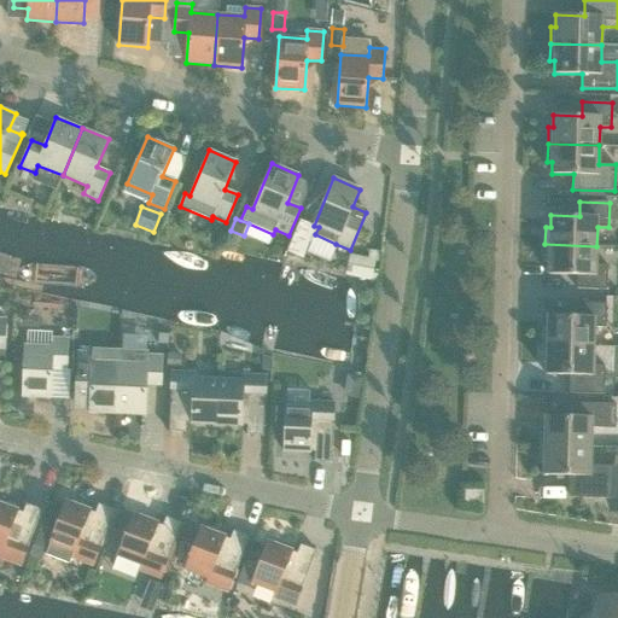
[(596,246),(544,244),(544,262),(549,262),(549,274),(577,275),(577,289),(607,290),(607,264),(596,264),(596,246)]
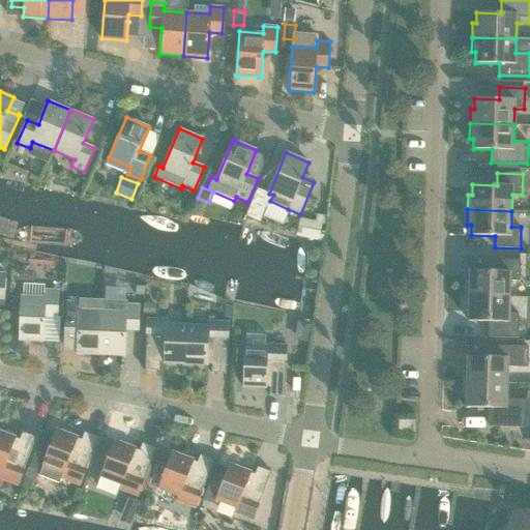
[(466,281),(465,296),(509,297),(509,281),(520,281),(521,260),(495,259),(494,271),(470,270),(470,281),(466,281)]
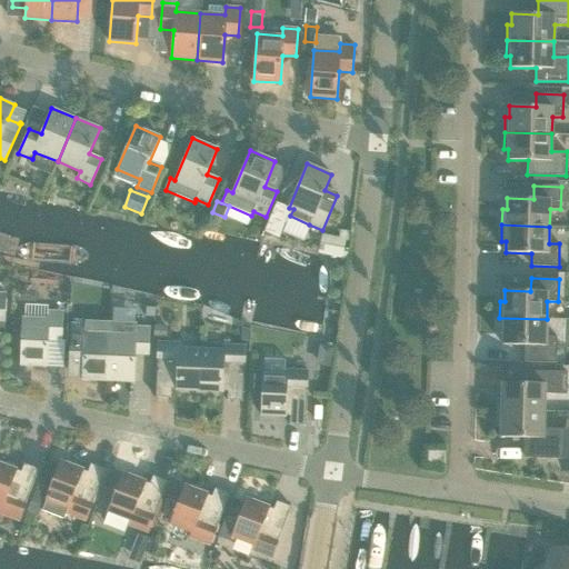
[(152,311),(141,310),(140,323),(151,325),(152,311)]
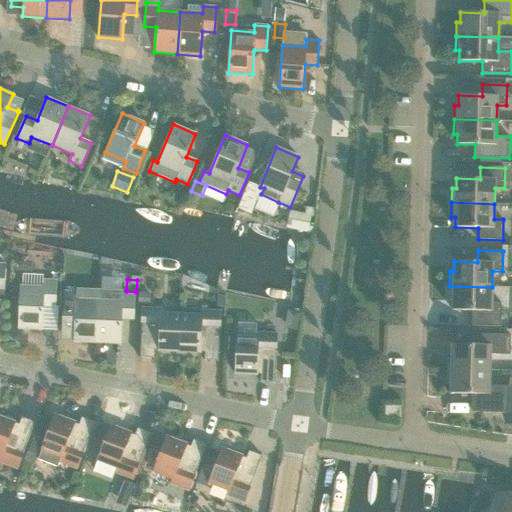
[(56,281),(43,280),(43,287),(20,286),(18,328),(42,330),(43,305),(55,305),(56,281)]
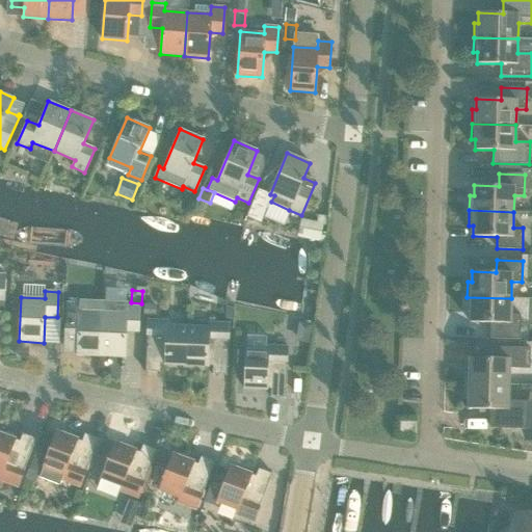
[(511,298),(467,297),(467,312),(471,312),(471,322),(490,323),(490,339),(521,340),(521,315),(511,314),(511,298)]
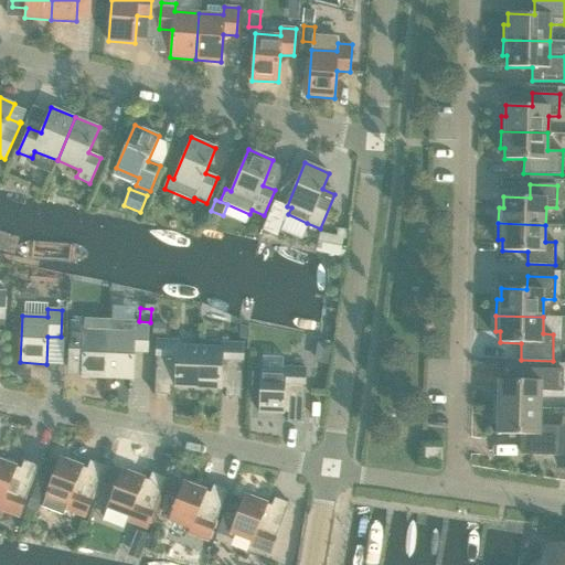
[(82,377),(107,379),(109,319),(84,318),(84,322),(71,321),(70,349),(83,350),(82,377)]
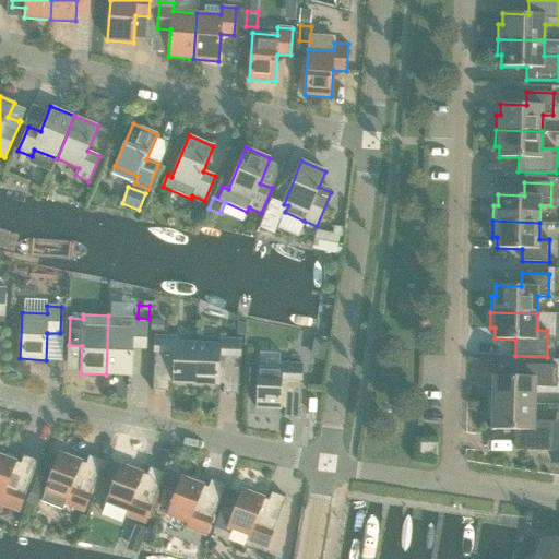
[(108,316),(106,375),(131,376),(132,348),(145,348),(146,322),(133,321),(134,317),(108,316)]
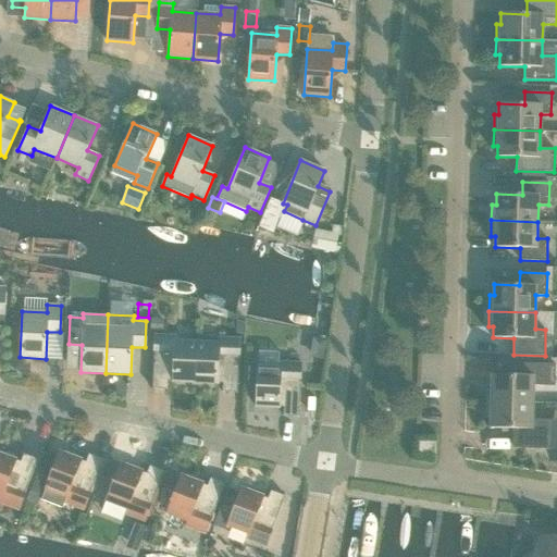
[(163,319),(151,318),(150,331),(163,331),(163,319)]
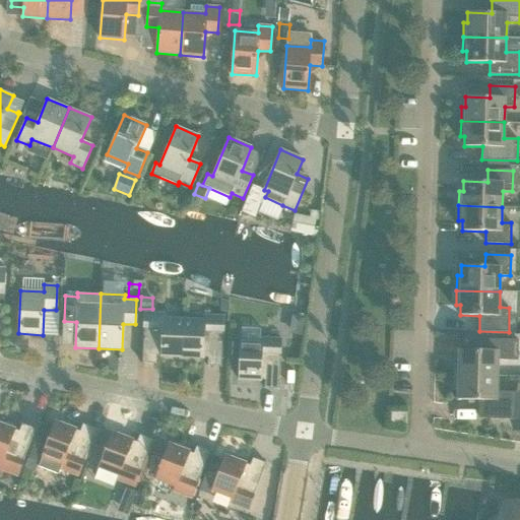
[(161,356),(182,358),(184,319),(165,318),(165,313),(144,313),(142,363),(157,364),(157,353),(161,353),(161,356)]
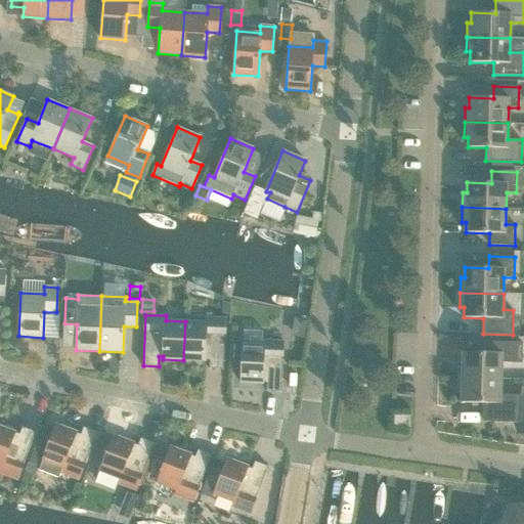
[(185,321),(183,360),(205,361),(205,358),(209,358),(208,368),(223,369),(226,318),(206,317),(205,322),(185,321)]
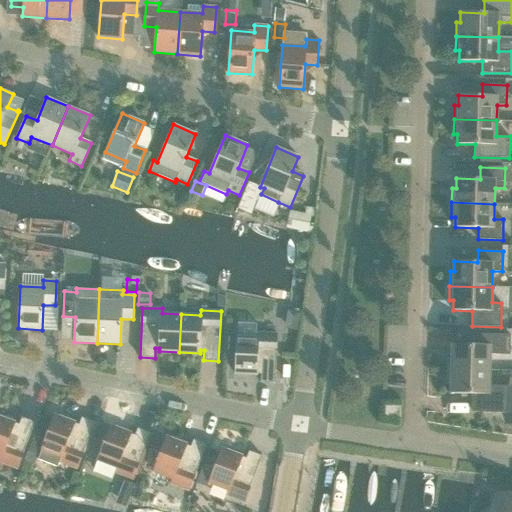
[(235,374),(256,375),(256,372),(260,372),(260,382),(274,383),(277,333),(257,332),(257,337),(236,336),(235,374)]
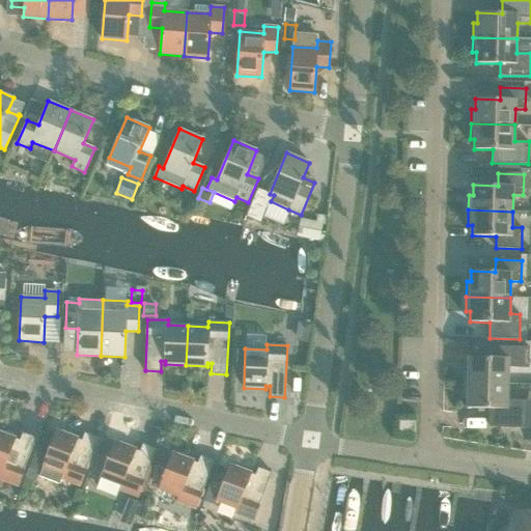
[(529,368),(529,347),(494,346),(493,358),(469,357),(468,368),(464,367),(464,383),(508,384),(508,367),(529,368)]
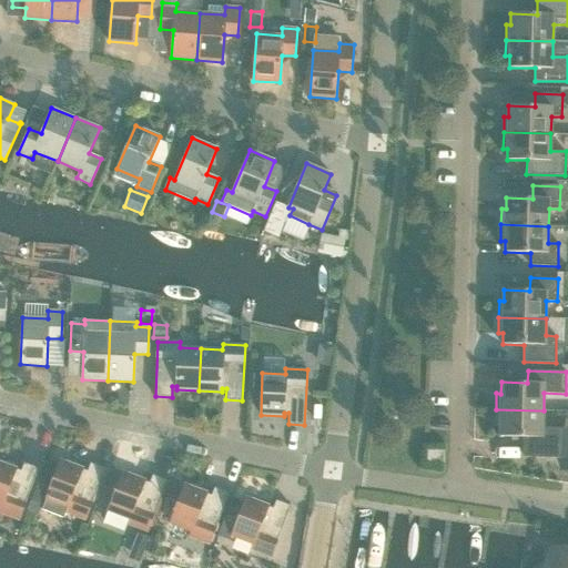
[(567,428),(543,428),(544,411),(496,409),(496,425),(500,425),(499,436),(526,437),(525,457),(563,458),(567,457),(567,428)]
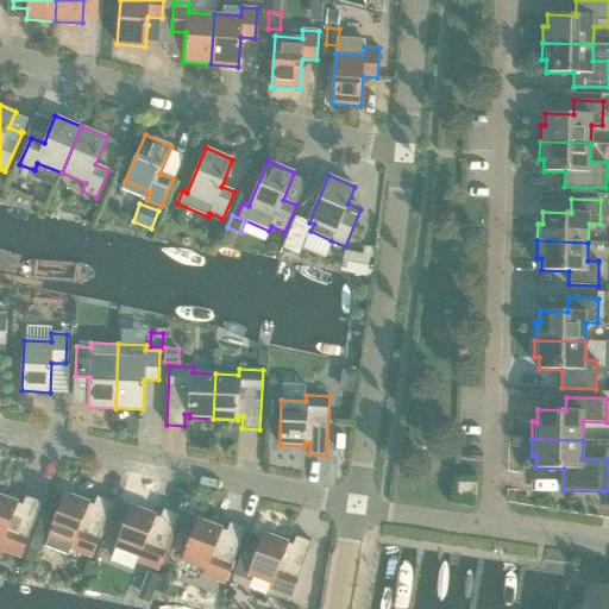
[(476,496),(476,484),(458,483),(458,496),(476,496)]
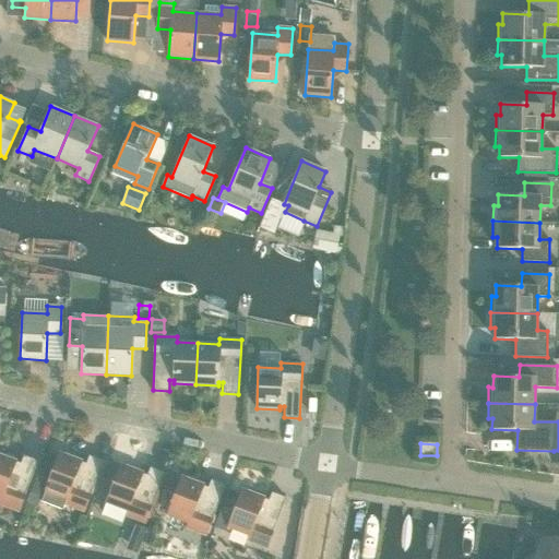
[(104,461),(88,455),(84,465),(80,463),(81,461),(60,452),(45,491),(66,499),(63,503),(84,511),(104,461)]
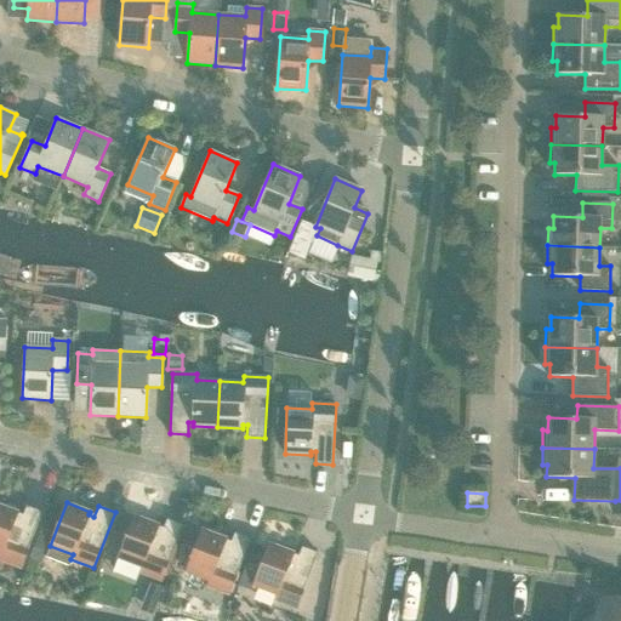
[(0,505),(0,553),(0,554),(0,559),(21,568),(43,512),(26,506),(21,517),(16,514),(17,512),(0,505)]
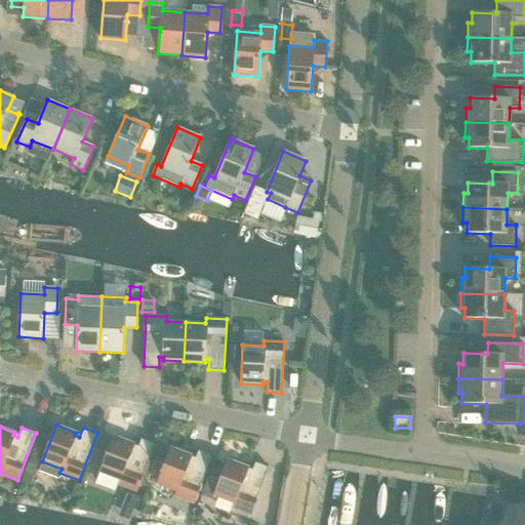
[(155,444),(140,438),(136,447),(132,446),(133,444),(114,436),(99,472),(119,479),(117,484),(136,491),(155,444)]
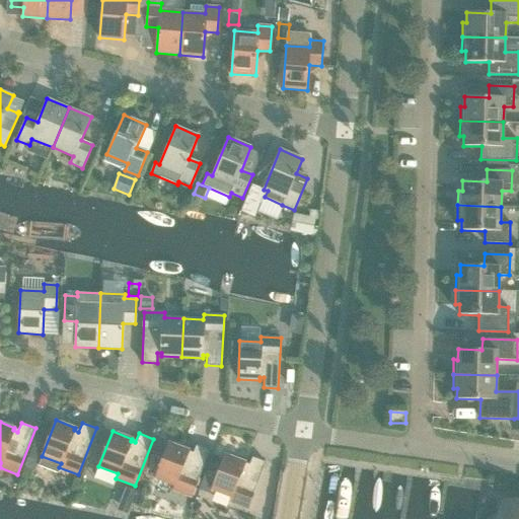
[(210,450),(196,445),(192,454),(188,452),(189,450),(168,442),(155,478),(174,486),(172,490),(192,497),(210,450)]
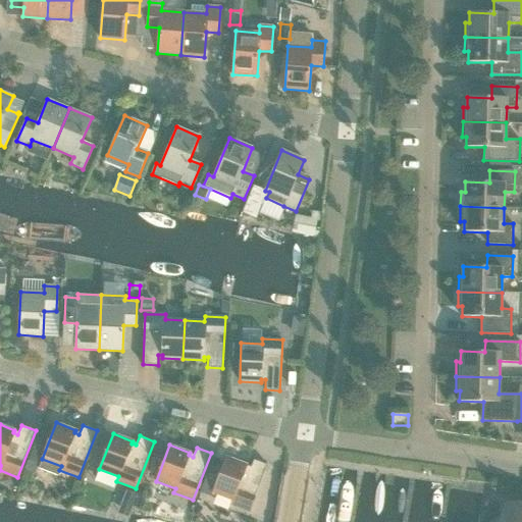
[(41,457),(32,454),(24,469),(35,473),(41,457)]
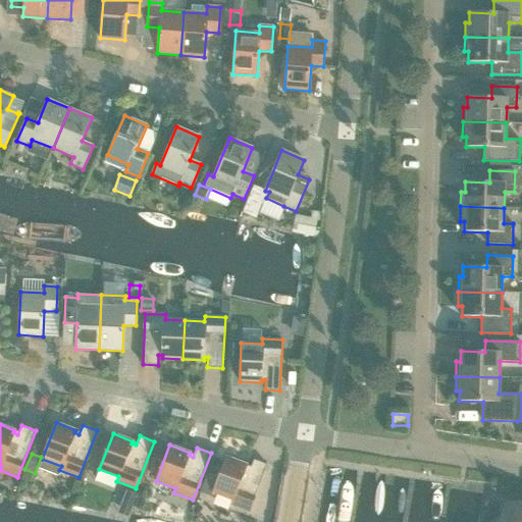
[(267,465),(253,459),(250,468),(246,467),(247,465),(226,457),(217,481),(206,477),(198,500),(209,504),(213,492),(232,500),(230,505),(249,512),(267,465)]
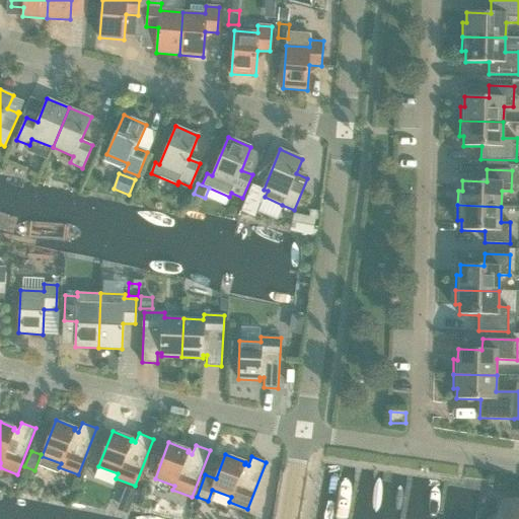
[(138,493),(127,489),(119,512),(130,515),(138,493)]
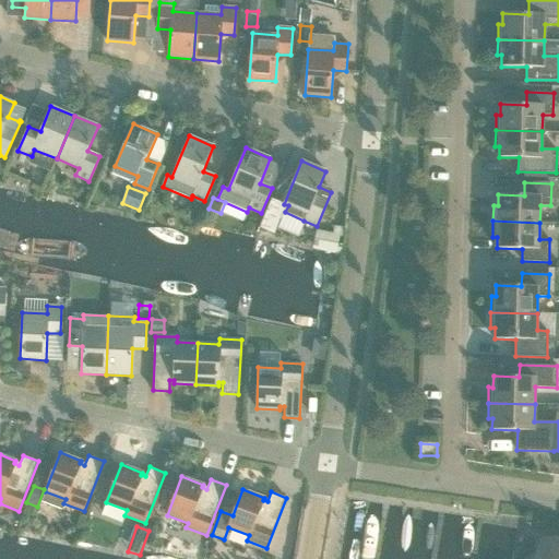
[(558,558),(558,540),(543,539),(538,558),(558,558)]
